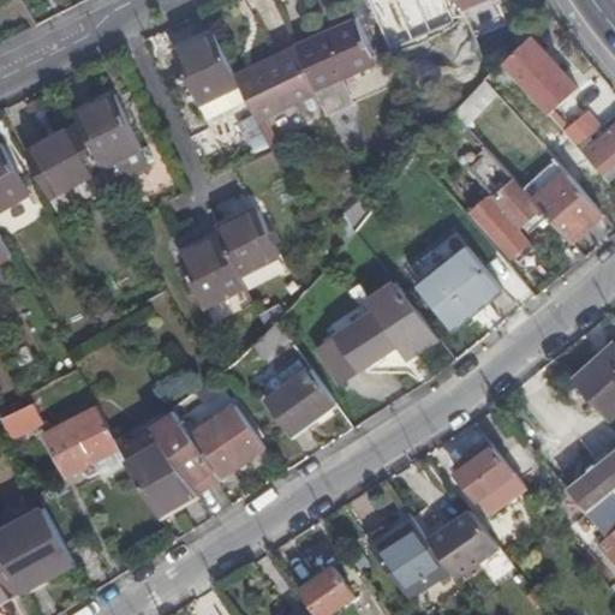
[(356,19),(294,43),(296,45),(298,49),(315,91),(374,65),(356,19)]
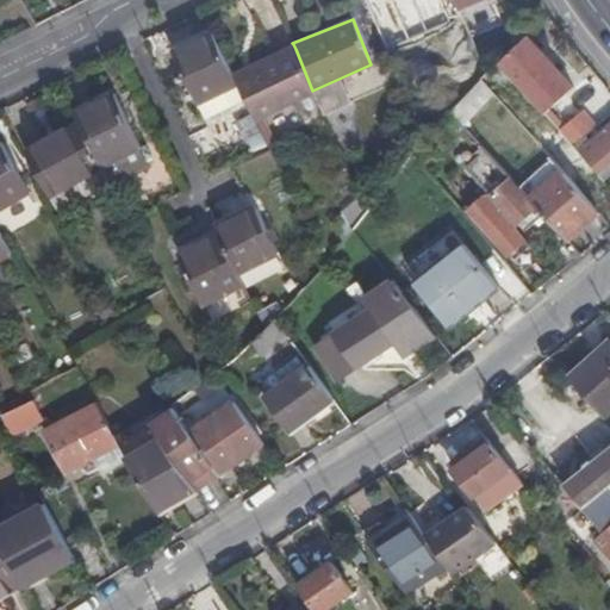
[(232,74),(212,32),(173,51),(198,104),(237,83),(232,74)]
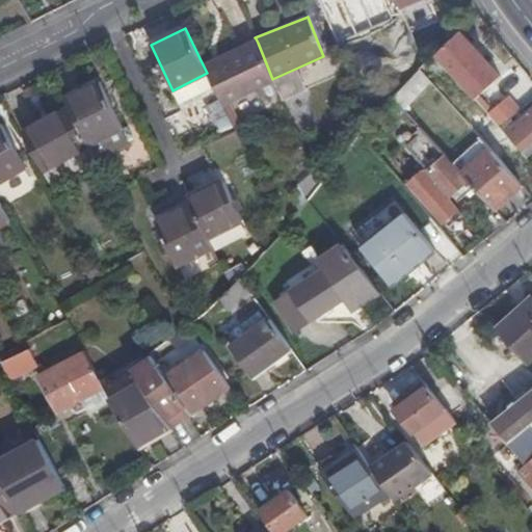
[(500,78),(459,32),(435,56),(447,70),(449,68),(476,99),(500,78)]
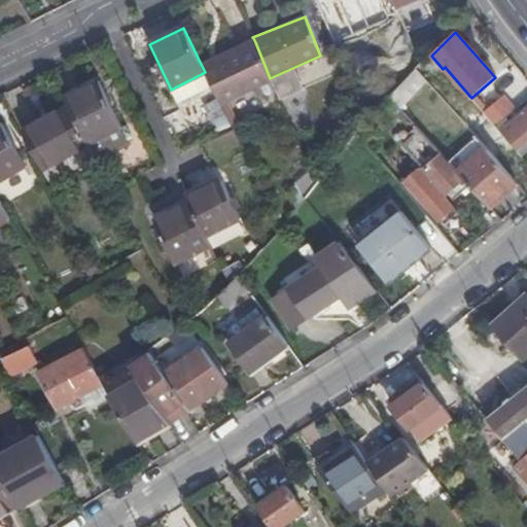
[(386,61),(410,51),(402,36),(389,41),(390,42),(380,46),(386,61)]
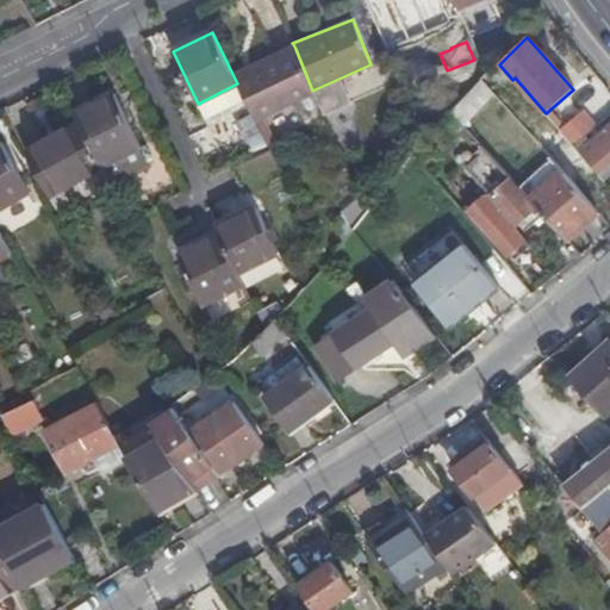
[(296,49),(293,44),(232,74),(237,83),(238,86),(267,73),(263,64),(296,49)]
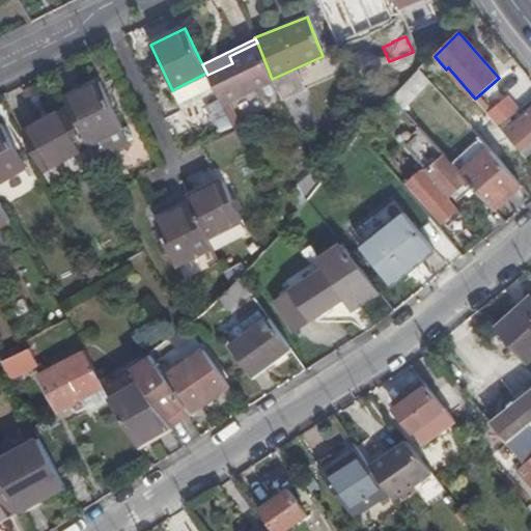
[(222,104),(272,79),(257,43),(229,56),(232,63),(207,75),(214,86),(222,104)]
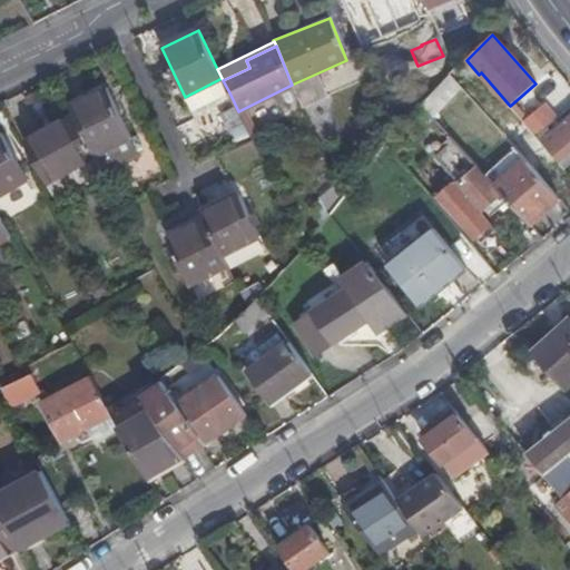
[(479,75),(467,60),(461,65),(468,72),(455,84),(459,87),(480,112),(487,107),(474,94),(485,82),(479,75)]
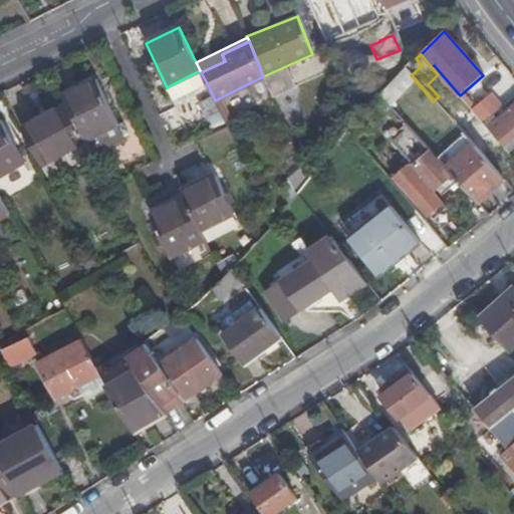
[(379,93),(390,104),(414,78),(411,75),(406,68),(379,93)]
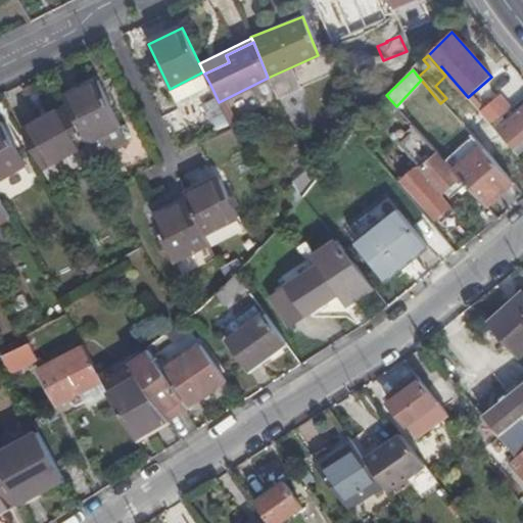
[(170,89),(176,102),(210,85),(203,72),(170,89)]
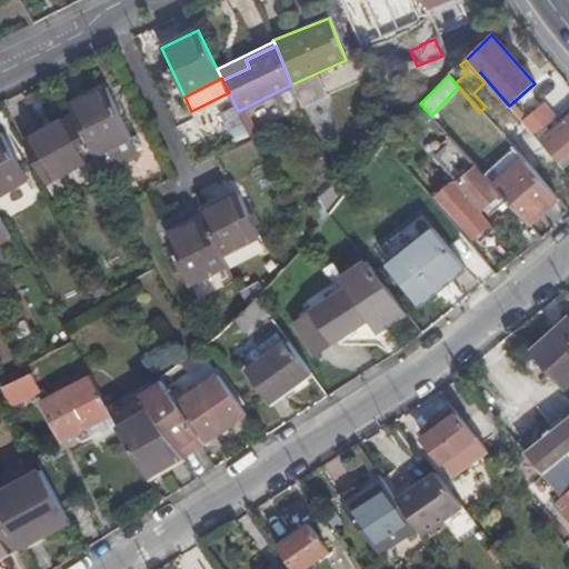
[(69,105),(73,112),(95,152),(131,133),(107,85),(69,105)]
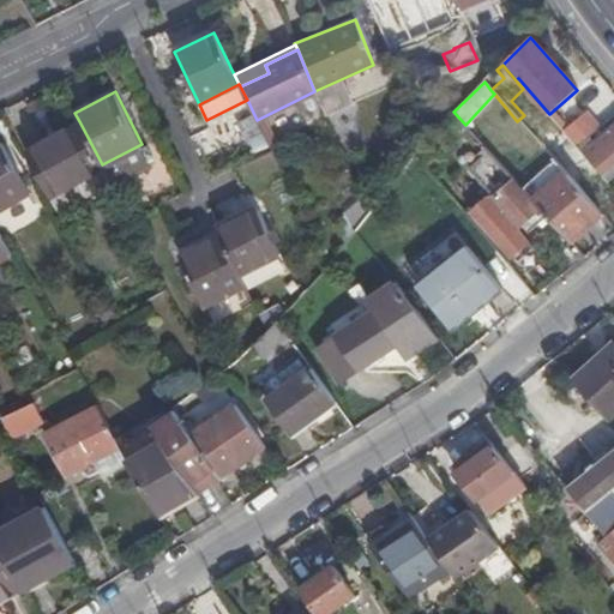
[(608,121),(597,108),(576,126),(588,139),(608,121)]
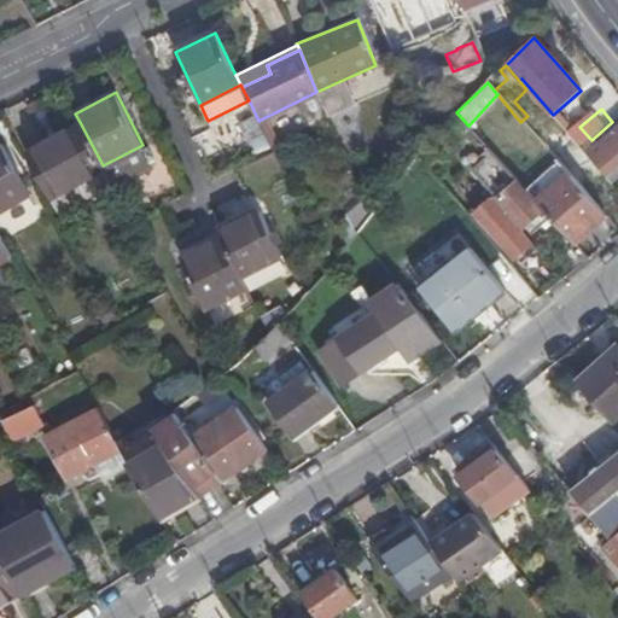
[(468,126),(456,112),(437,134),(452,152),(465,141),(474,133),(468,126)]
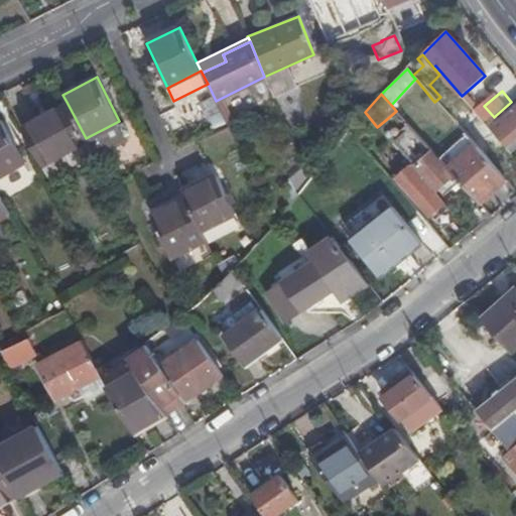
[(440,97),(434,102),(444,113),(450,108),(440,97)]
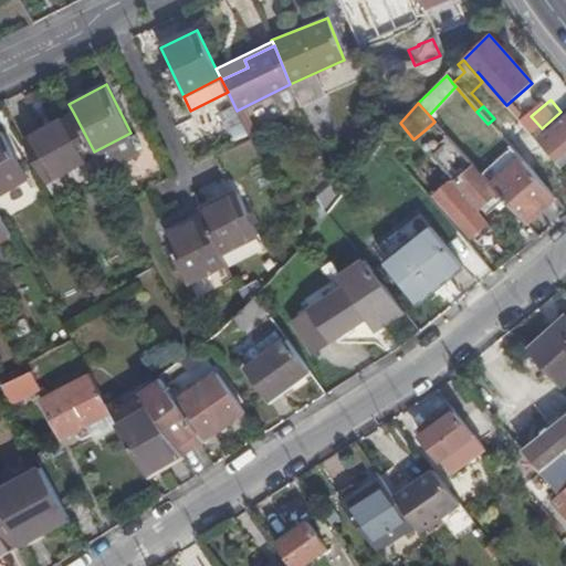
[(73,112),(23,138),(45,179),(94,153),(94,152),(73,112)]
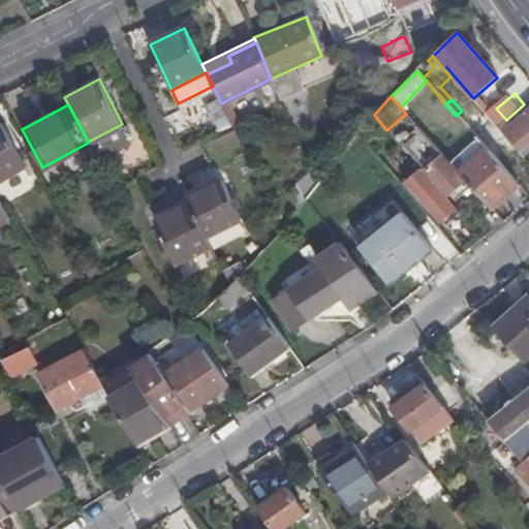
[(456,116),(483,148),(495,136),(469,105),(462,111),(456,116)]
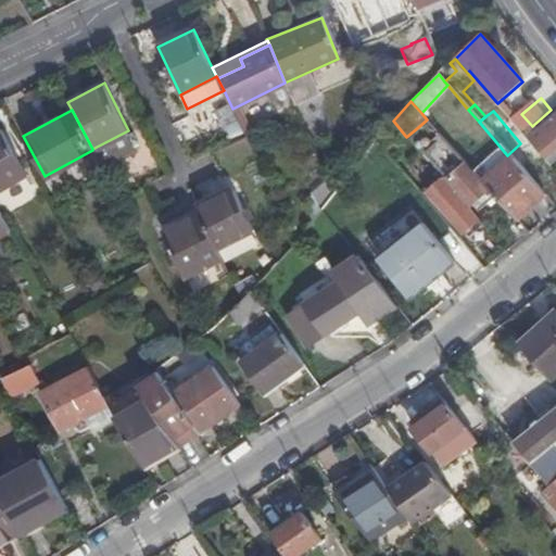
[(555,112),(526,139),(545,161),(546,160),(551,166),(555,161),(555,112)]
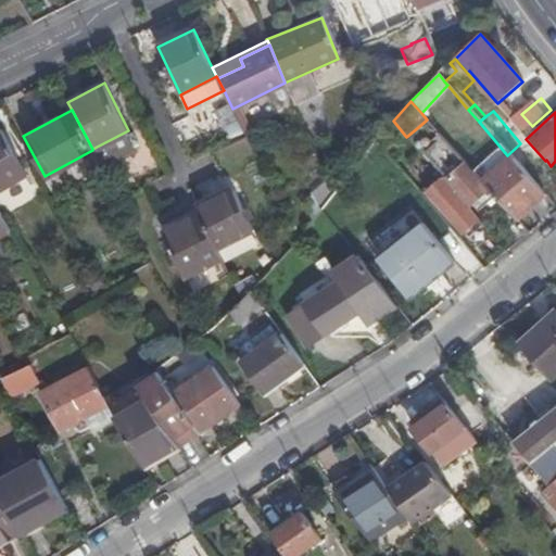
[(532,126),(521,114),(512,123),(521,135),(532,126)]
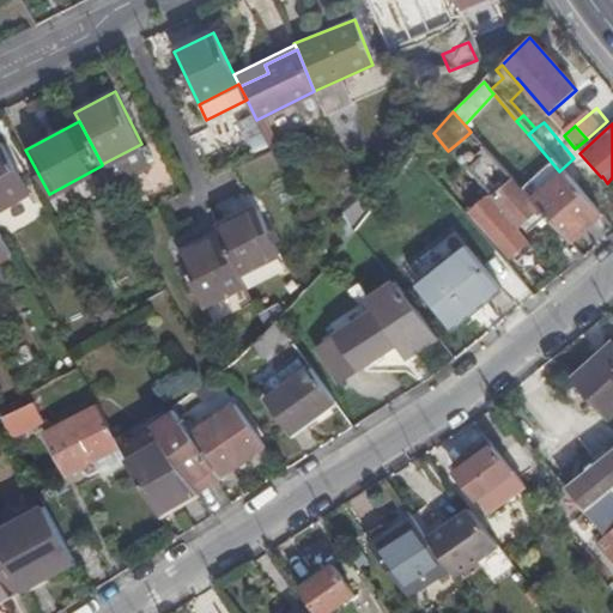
[(2,141),(0,141),(0,211),(32,193),(2,141)]
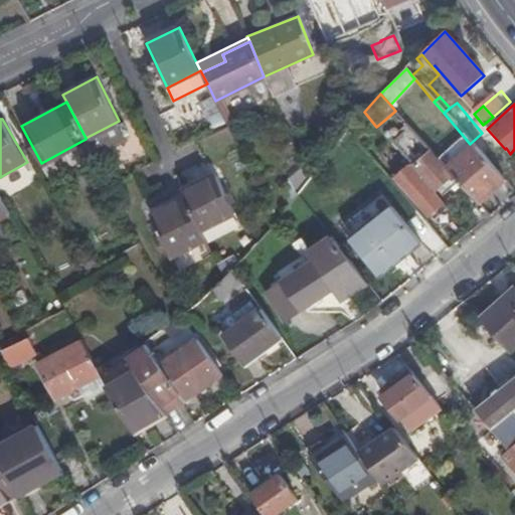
[(408,164),(405,166),(431,195),(437,190),(443,196),(457,183),(451,176),(425,148),(427,147),(409,127),(393,141),(411,161),(415,165),(411,168),(408,164)]
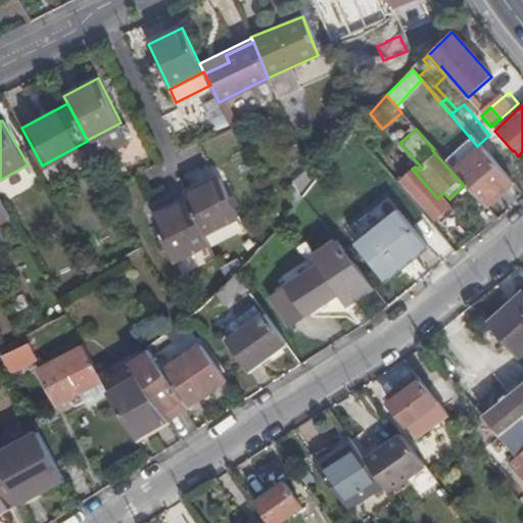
[(484,205),(510,182),(481,151),(457,175),(484,205)]
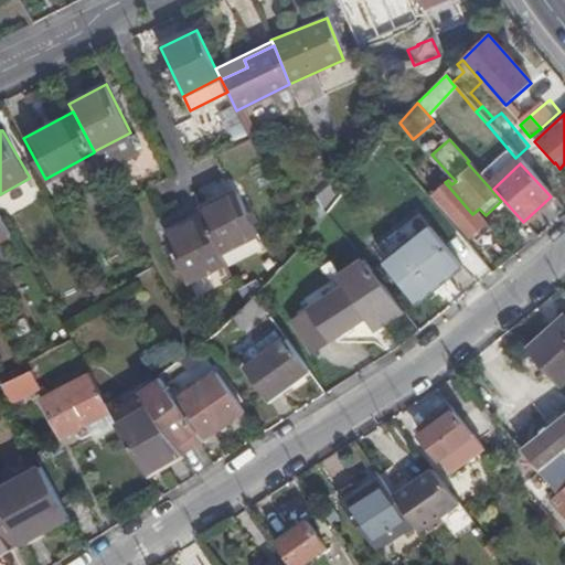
[(318,199),(327,212),(338,198),(331,181),(318,199)]
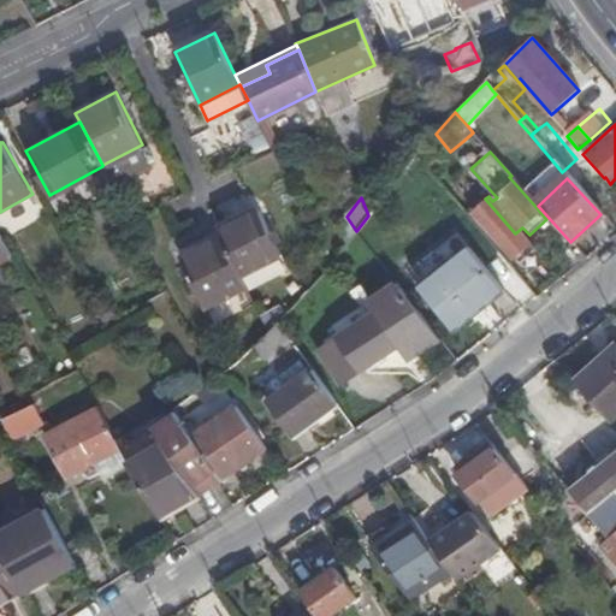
[(509,240),(515,234),(485,199),(471,212),(501,246),(497,249),(504,256),(515,247),(509,240)]
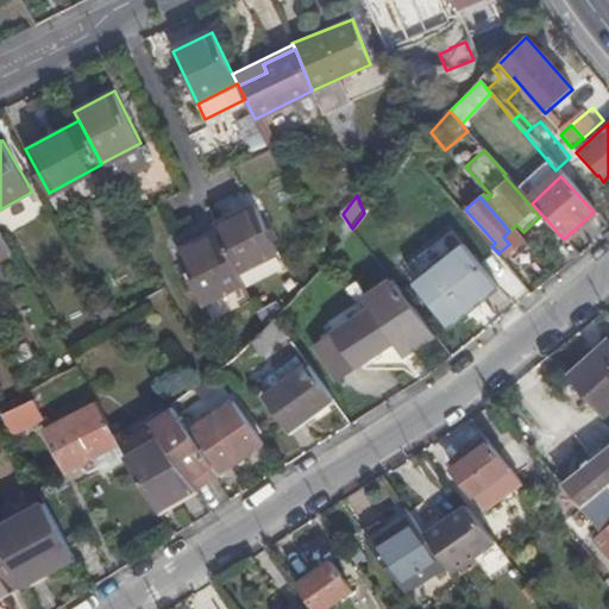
[(261,211),(218,231),(220,234),(239,274),(280,253),(261,211)]
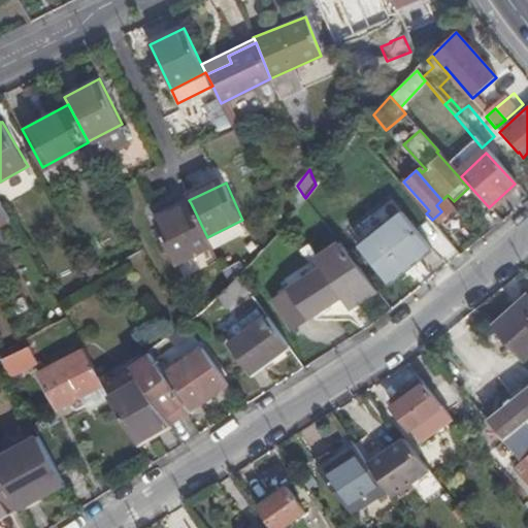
[(393,216),(401,210),(392,198),(384,204),(393,216)]
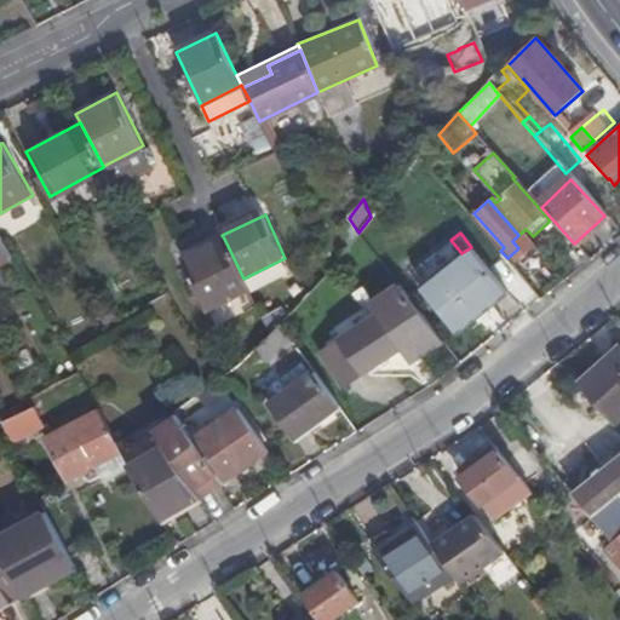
[(0,262),(11,256),(0,235),(0,262)]
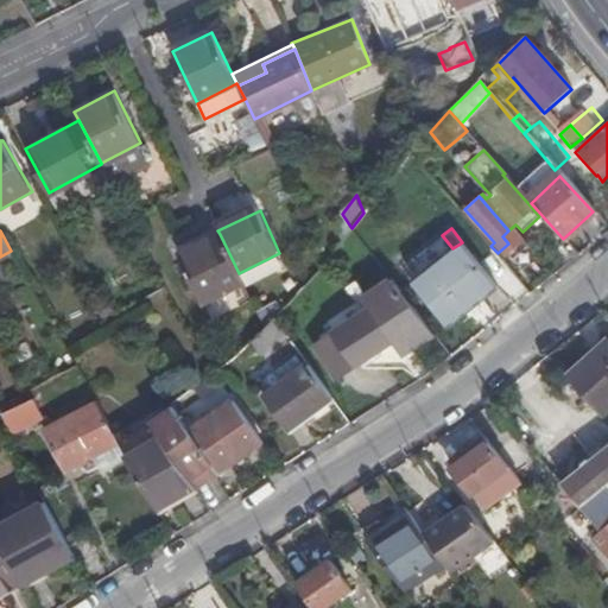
[(204,305),(245,286),(239,273),(220,234),(179,253),(204,305)]
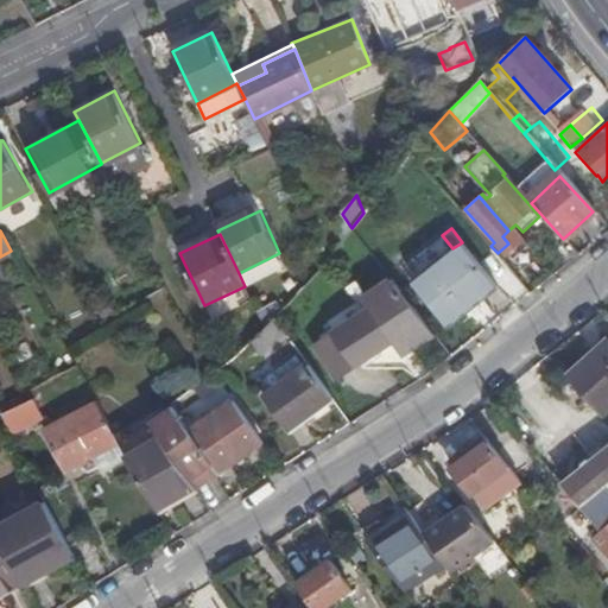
[(407,260),(418,274),(453,248),(442,235),(407,260)]
